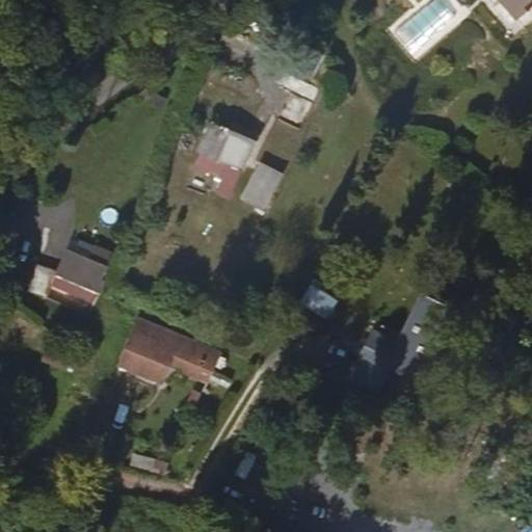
[(516,0),(472,0),(471,1),(494,30),(516,14),(516,10),(522,5),(516,0)]
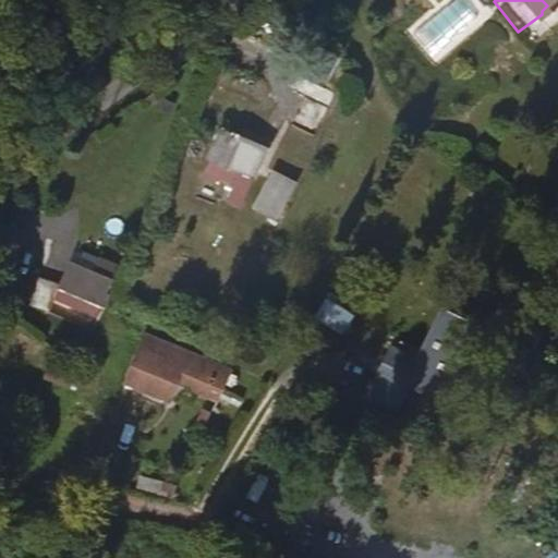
[(244,211),(269,148),(220,129),(201,177),(230,189),(225,204),(244,211)]
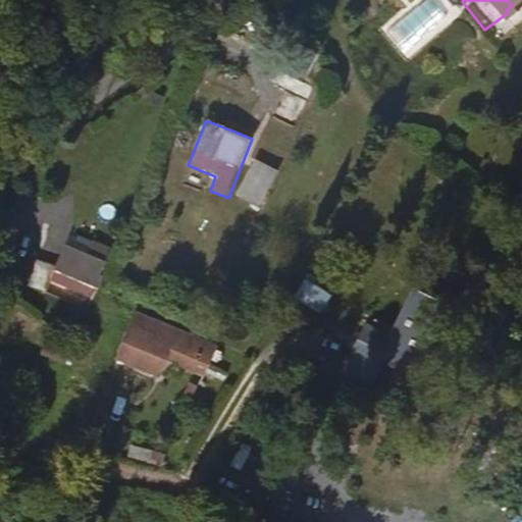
[(261,208),(278,171),(255,159),(237,197),(261,208)]
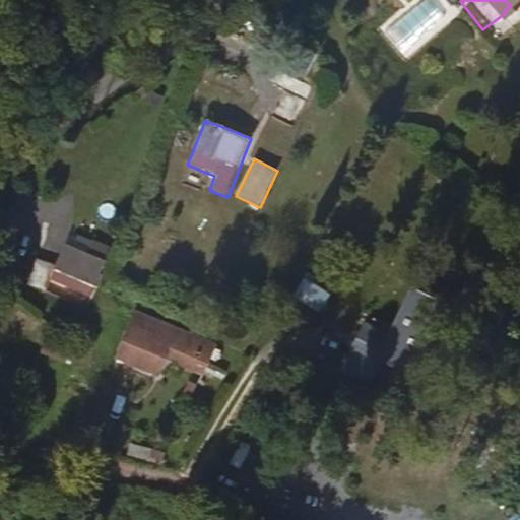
[(26,284),(87,310),(112,250),(69,232),(54,267),(37,259),(26,284)]
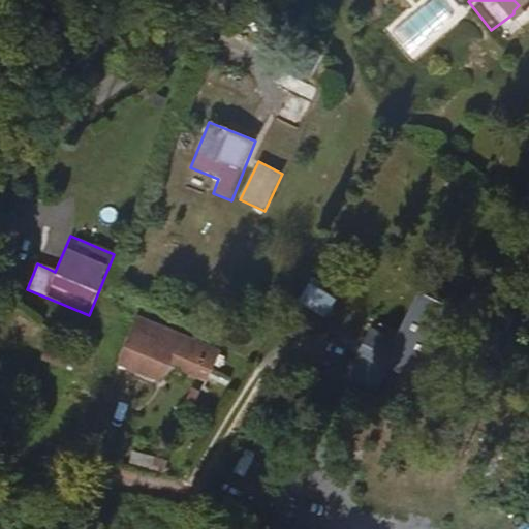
[(222,346),(138,313),(119,364),(165,381),(170,367),(209,381),(222,346)]
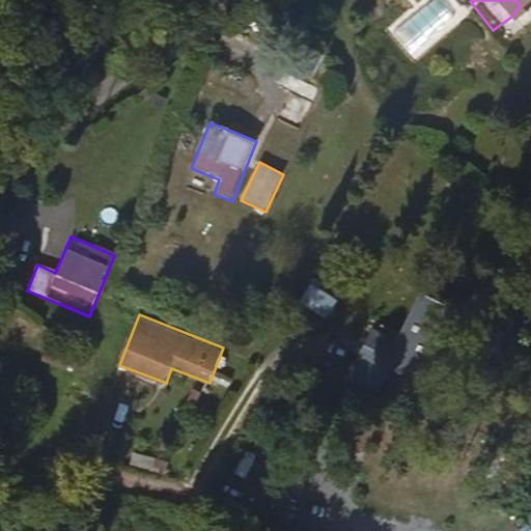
[(257,474),(273,439),(248,427),(232,464),(257,474)]
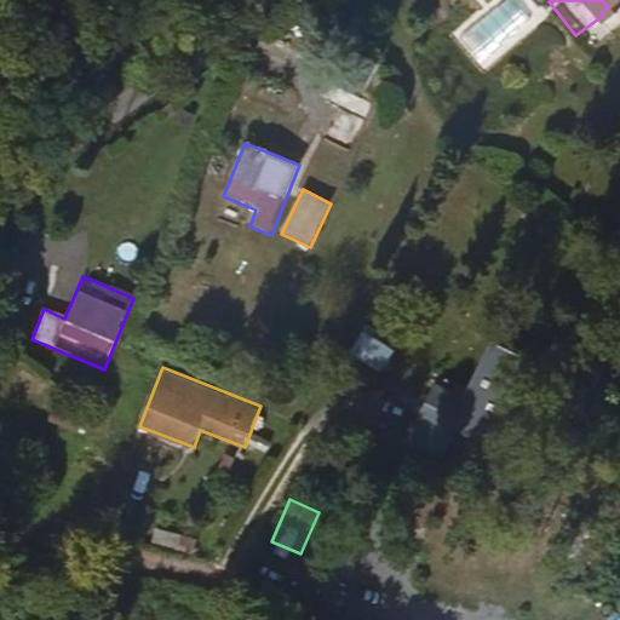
[(156,530),(153,545),(195,556),(199,541),(156,530)]
